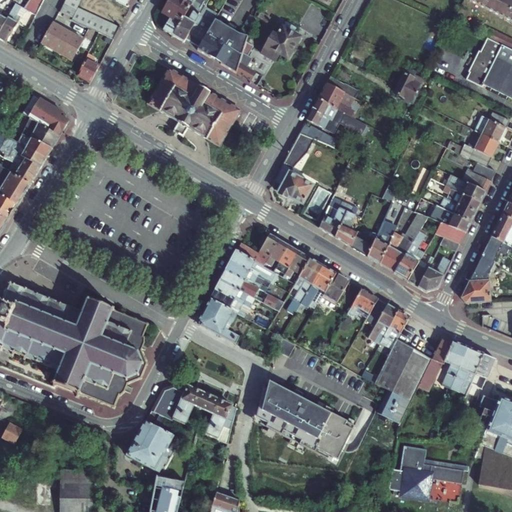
[(27,11),(36,16),(44,0),(29,0),(24,9),(16,4),(7,20),(2,17),(1,16),(0,17),(0,39),(7,44),(21,19),(22,19),(27,11)]
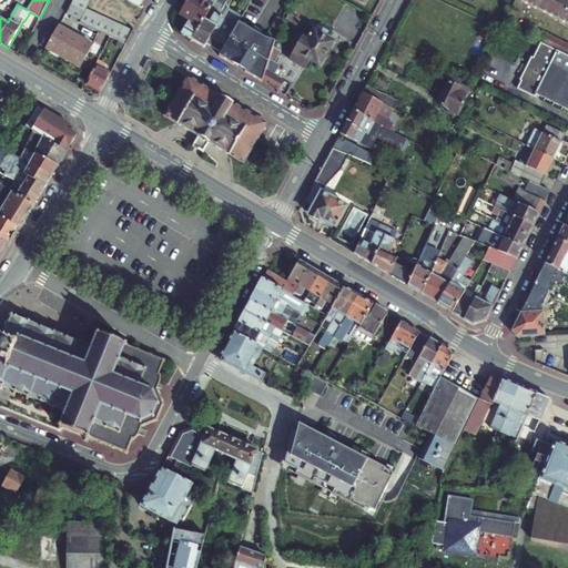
[(80,20),(89,0),(72,0),(67,13),(80,20)]
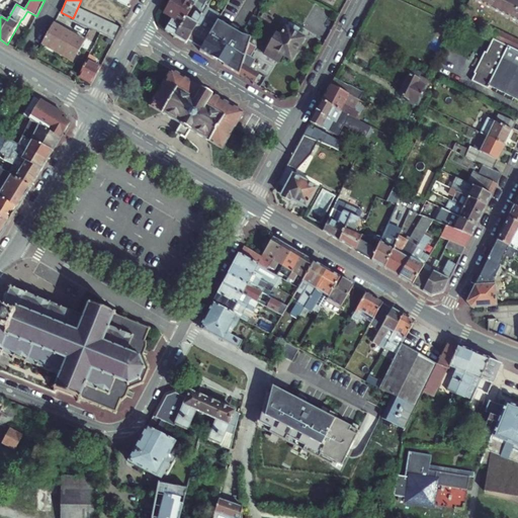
[(175,36),(196,0),(173,0),(165,14),(172,18),(165,30),(175,36)]
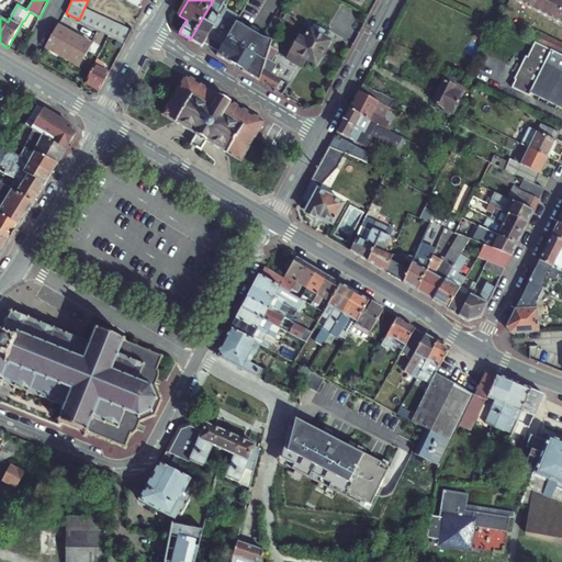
[(213,0),(190,40),(202,47),(204,44),(218,53),(221,48),(237,22),(239,17),(225,9),(229,0),(213,0)]
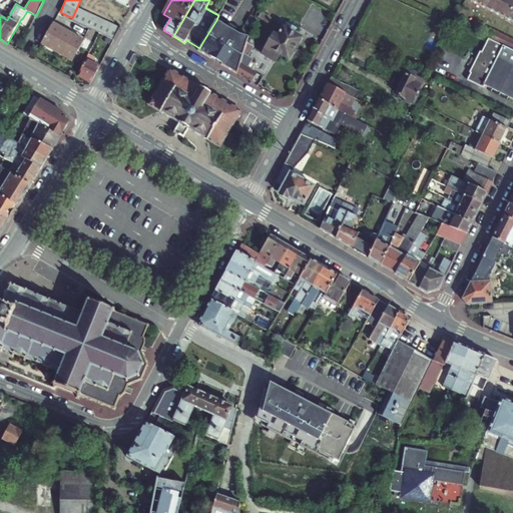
[(512,0),(471,0),(471,1),(512,22),(512,0)]
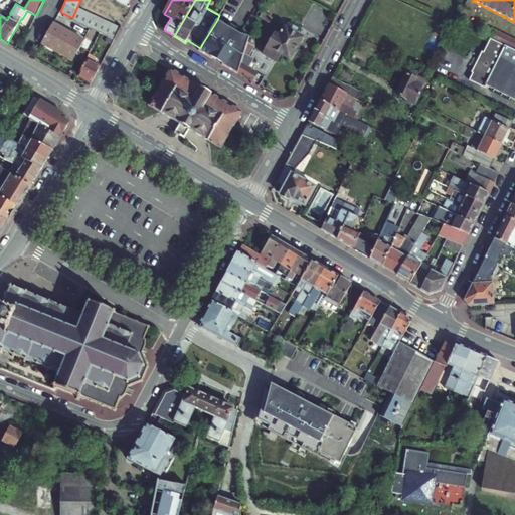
[(8,6),(2,17),(7,20),(16,4),(13,1),(8,6)]
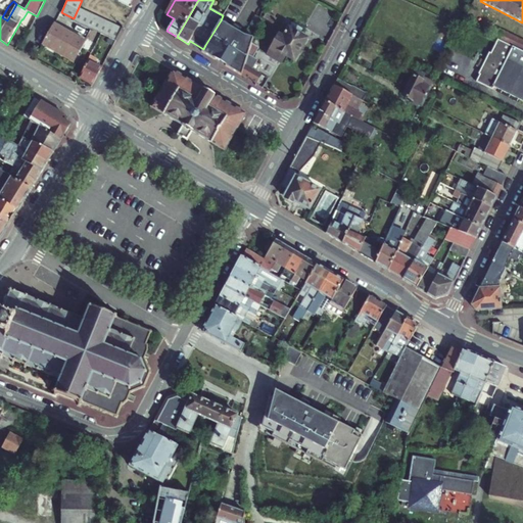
[(80,8),(74,20),(106,36),(115,41),(123,29),(80,8)]
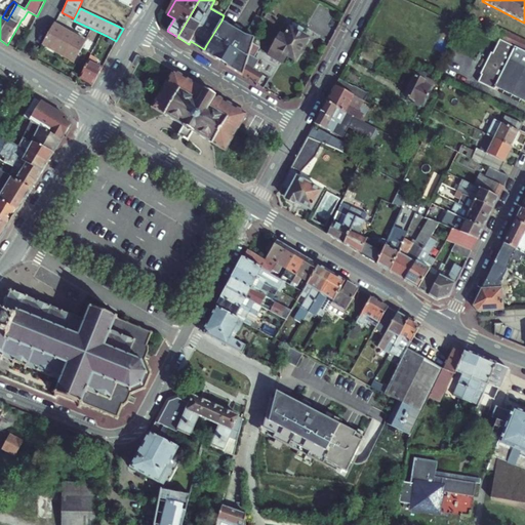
[(268,12),(265,17),(275,23),(278,17),(268,12)]
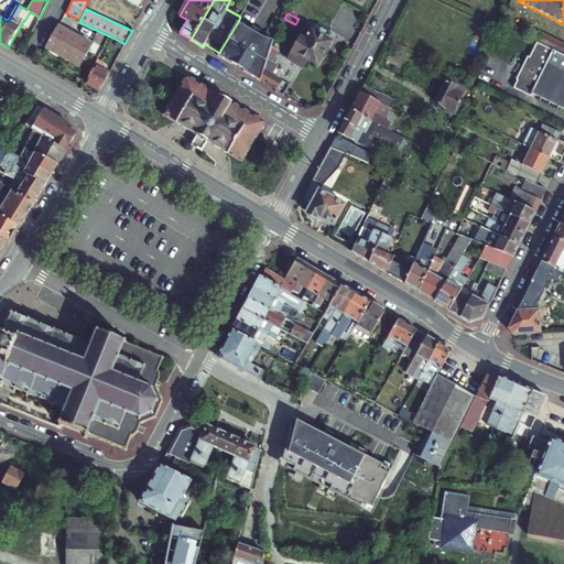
[(219,53),(218,56),(243,71),(261,82),(271,47),(273,41),(263,38),(238,22),(221,49),(219,53)]
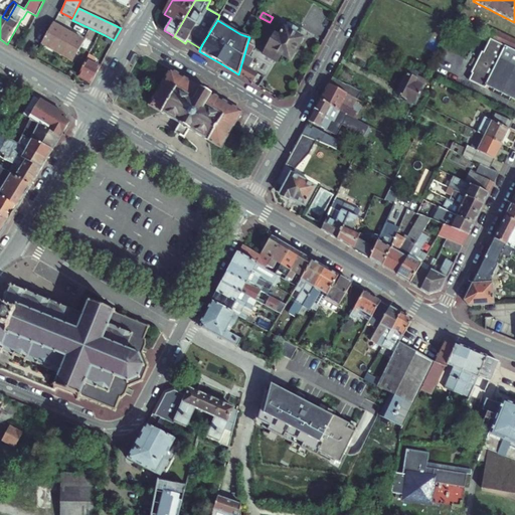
[(275,33),(263,53),(277,62),(281,54),(290,59),(303,38),(296,34),(299,28),(288,22),(279,36),(275,33)]
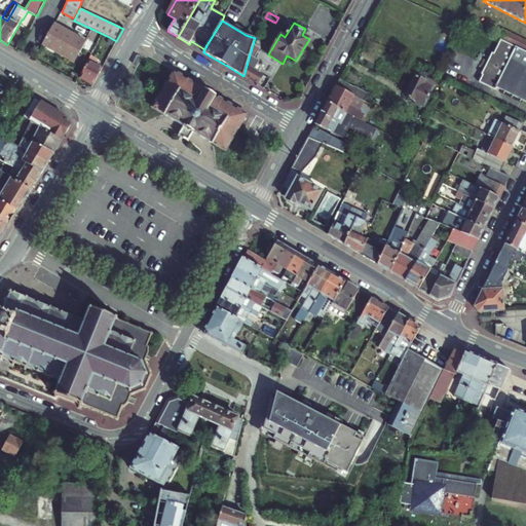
[(85,42),(54,25),(42,45),(74,63),(85,42)]
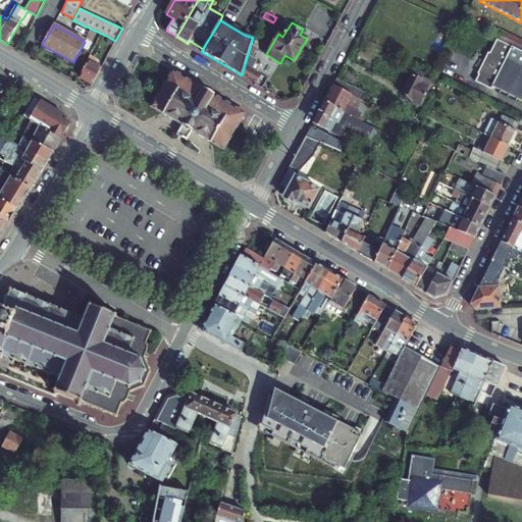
[(521,40),(498,29),(493,38),(497,40),(521,51),(521,40)]
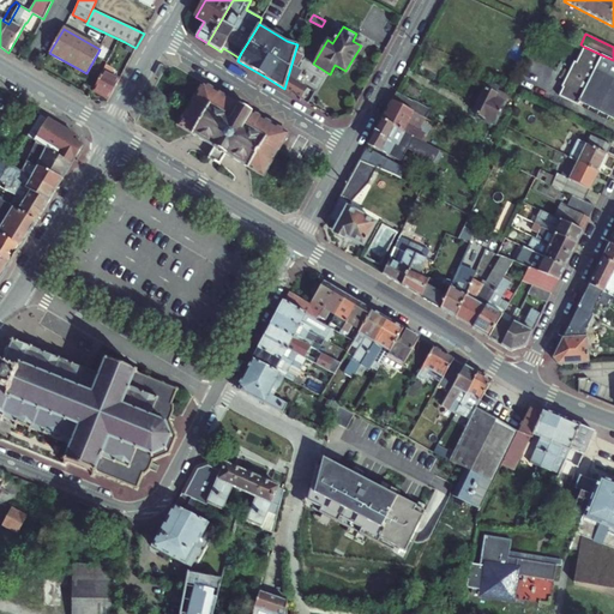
[(133,53),(136,48),(125,42),(122,48),(133,53)]
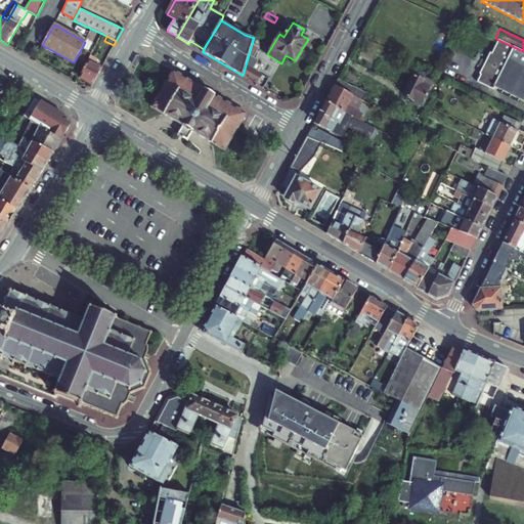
[(523,51),(498,40),(491,53),(490,52),(479,74),(481,75),(477,82),(493,89),(494,87),(523,101),(523,51)]
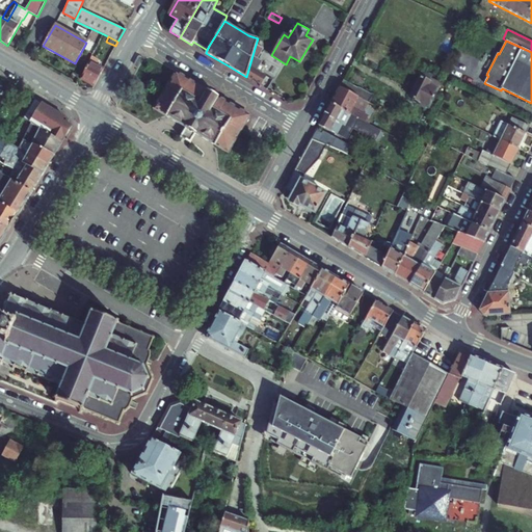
[(256,45),(246,77),(261,85),(266,76),(257,71),(263,61),(258,58),(264,49),(256,45)]
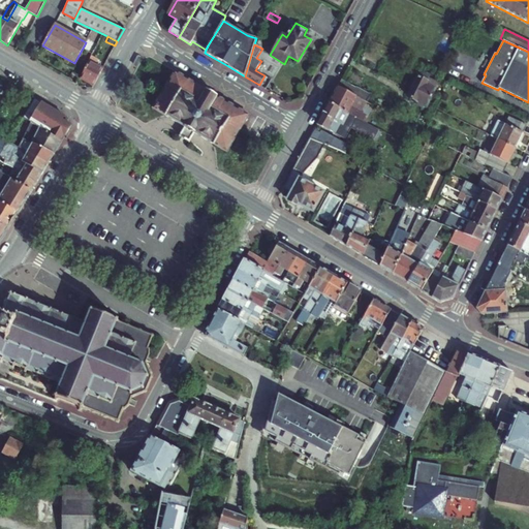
[(94,85),(102,68),(96,65),(98,60),(91,56),(81,78),(94,85)]
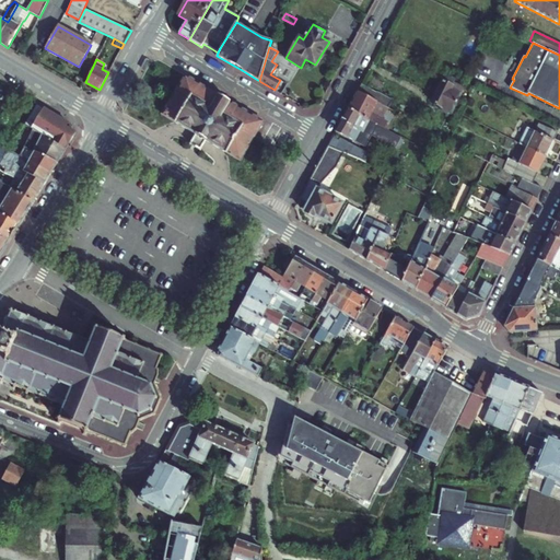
[(240,106),(187,76),(164,115),(197,135),(201,137),(207,140),(240,160),(256,132),(229,116),(232,112),(234,114),(240,106)]
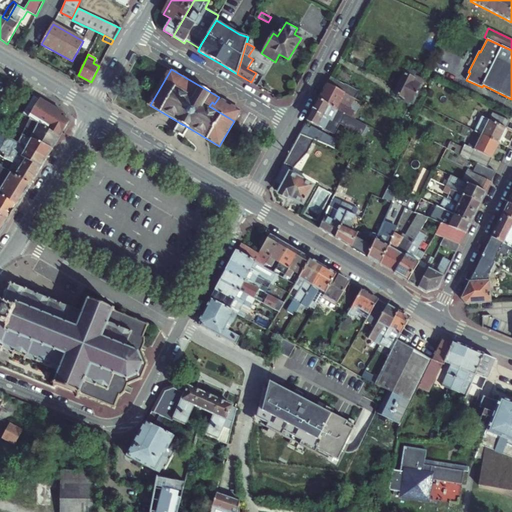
[(415,76),(416,73),(409,70),(405,72),(394,94),(402,98),(403,102),(409,105),(413,104),(424,81),(415,76)]
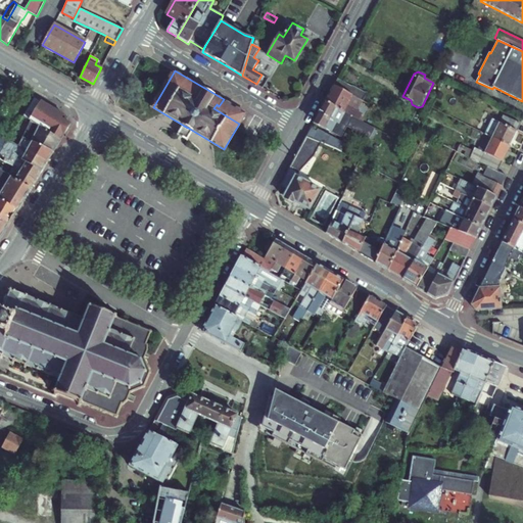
[(352,87),(337,79),(334,86),(362,100),(363,101),(367,94),(352,86),(352,87)]
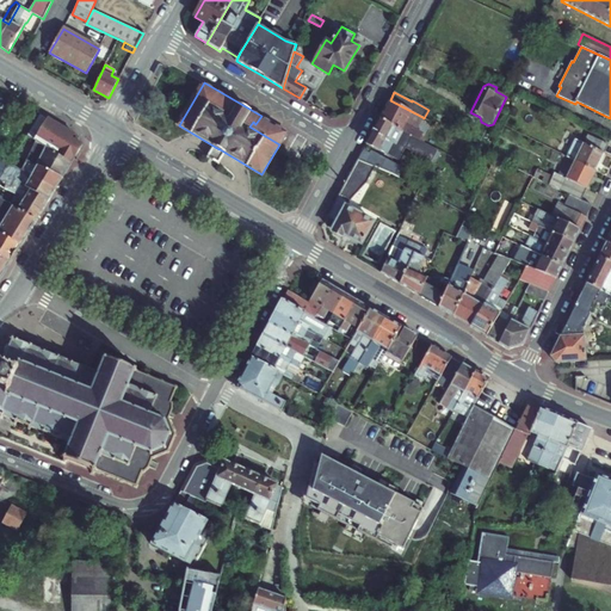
[(423,117),(390,100),(380,119),(425,143),(426,140),(421,137),(424,133),(417,129),(423,117)]
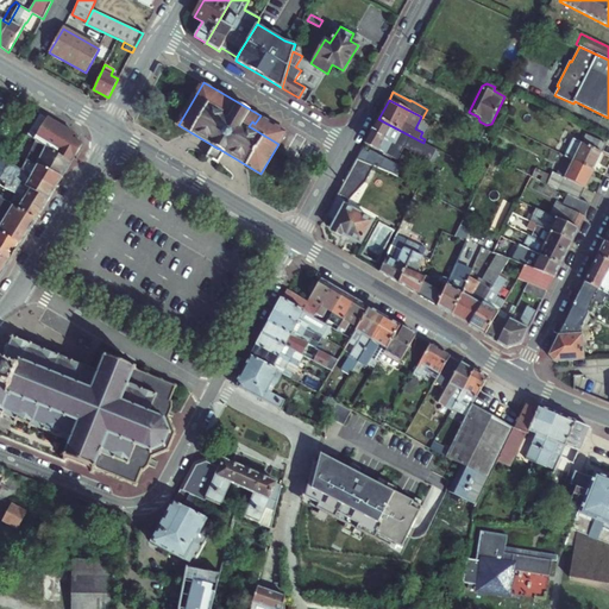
[(27,136),(37,142),(70,163),(82,145),(74,135),(39,113),(27,136)]
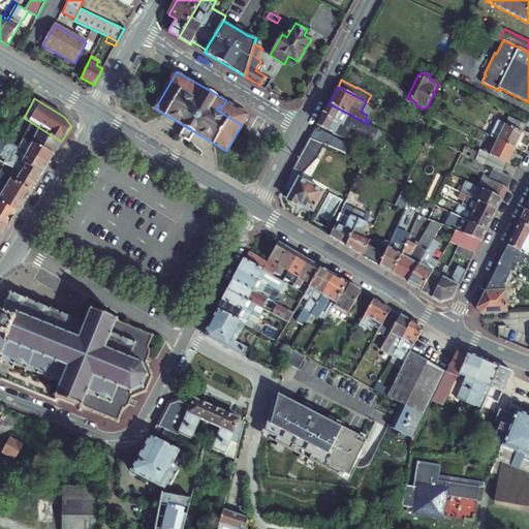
[(242,110),(226,100),(221,107),(219,105),(216,110),(242,125),(248,114),(242,110)]
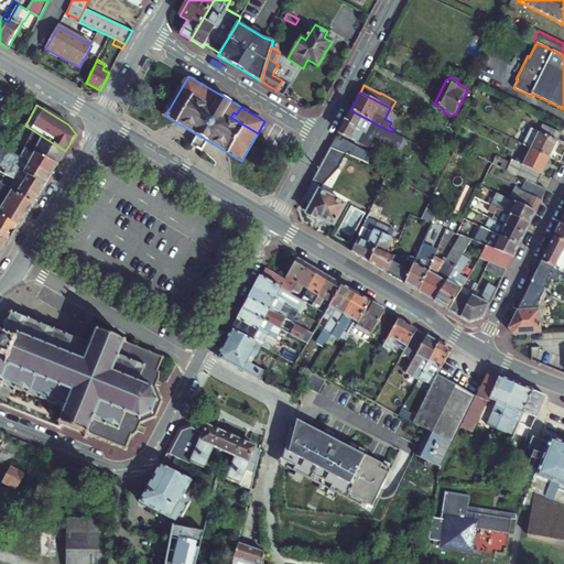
[(350,110),(338,133),(349,139),(350,139),(362,145),(368,136),(370,132),(371,133),(373,130),(392,140),(396,134),(392,132),(350,110)]
